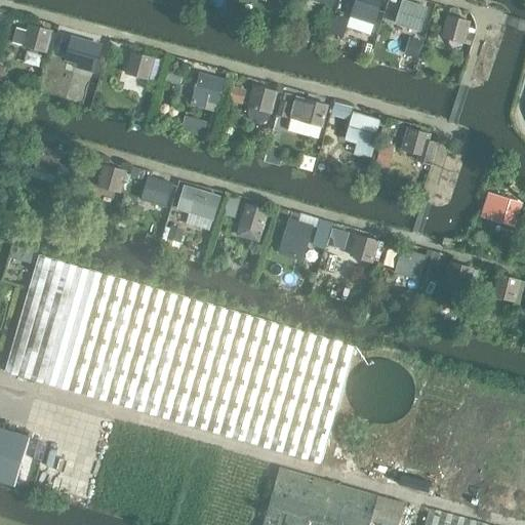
[(381,0),(358,0),(356,7),(368,10),(367,15),(377,18),(381,0)]
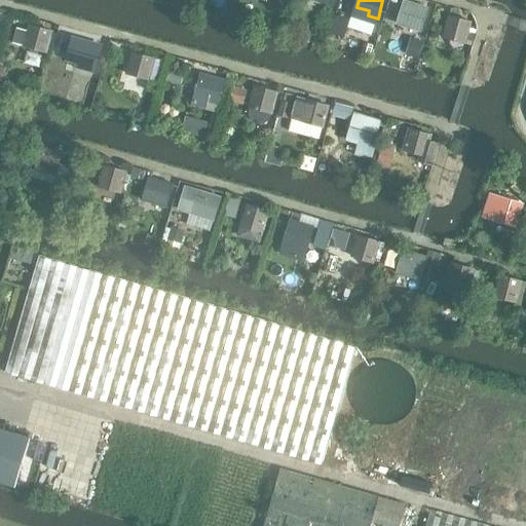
[(427,7),(404,0),(403,0),(397,24),(420,31),(427,7)]
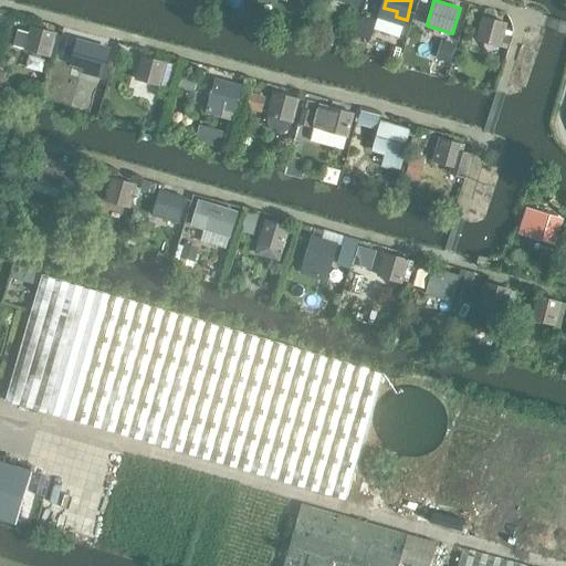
[(507,22),(482,16),(475,40),(502,46),(507,22)]
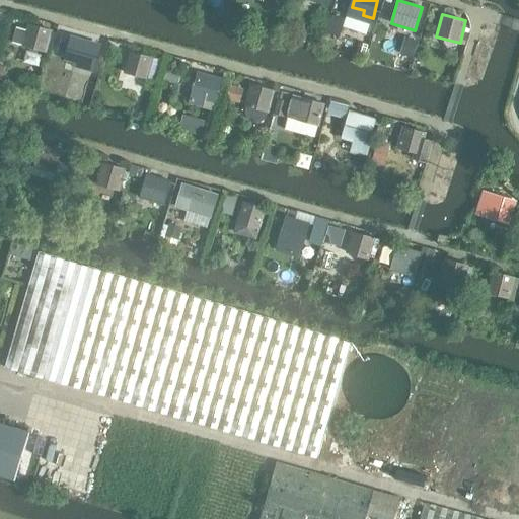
[(17,27),(13,42),(24,45),(24,46),(45,52),(52,54),(57,32),(51,30),(30,25),(28,30),(17,27)]
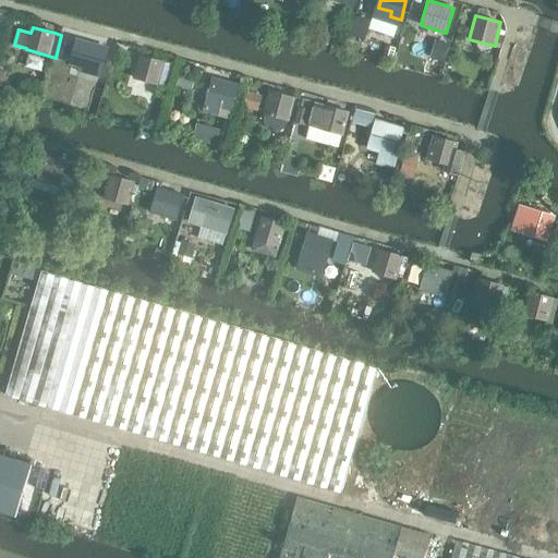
[(68,37),(62,58),(71,60),(70,65),(77,68),(77,71),(101,77),(110,47),(76,37),(76,39),(68,37)]
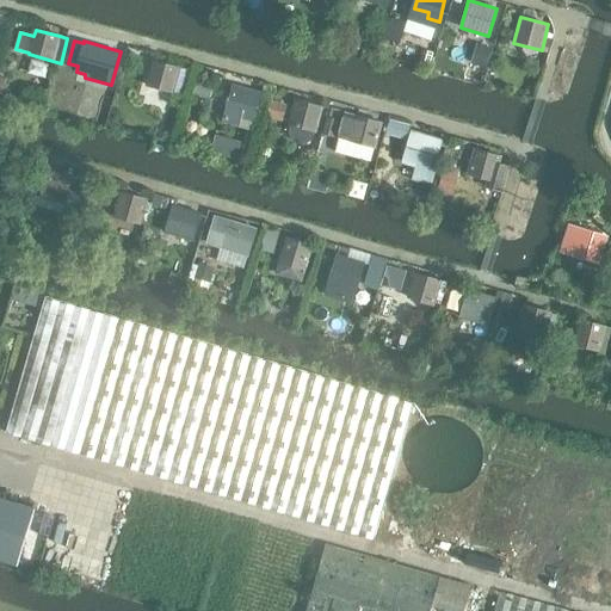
[(477,43),(471,63),(487,68),(493,48),(477,43)]
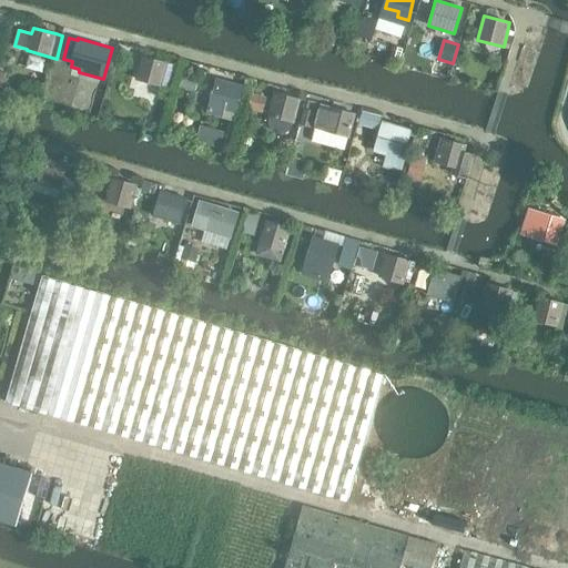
[(393,47),(389,59),(399,62),(403,50),(393,47)]
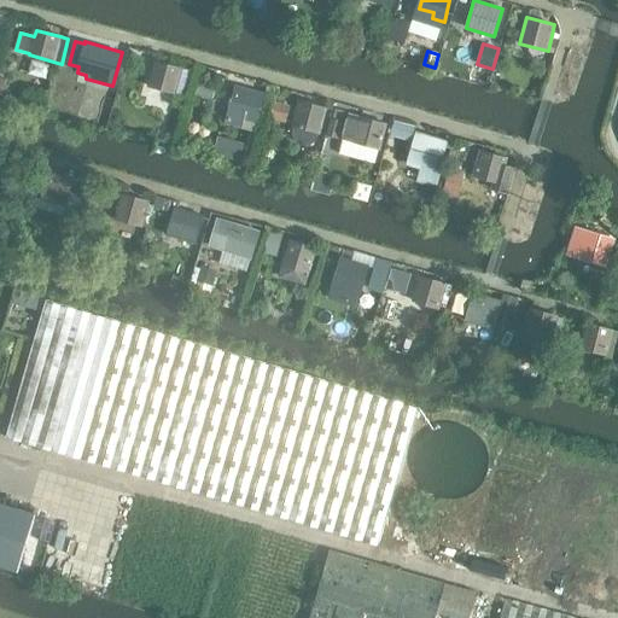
[(193,71),(156,62),(150,87),(186,97),(193,71)]
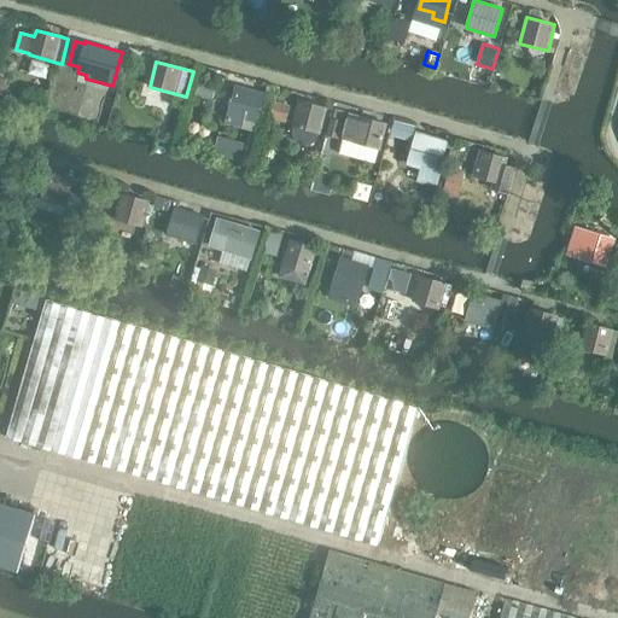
[(199,86),(197,95),(213,100),(215,91),(199,86)]
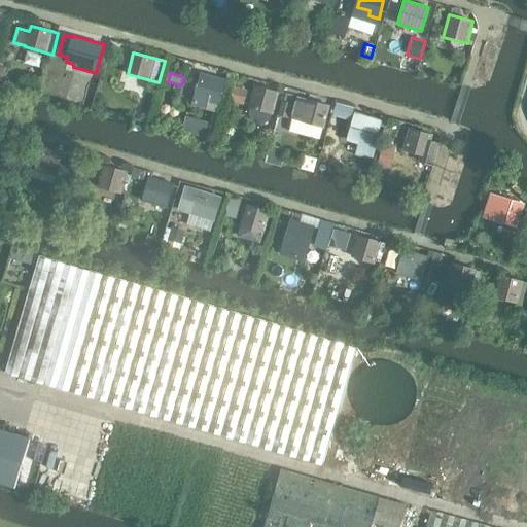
[(218,104),(224,81),(203,75),(202,79),(197,78),(194,90),(198,92),(197,95),(209,99),(208,101),(218,104)]
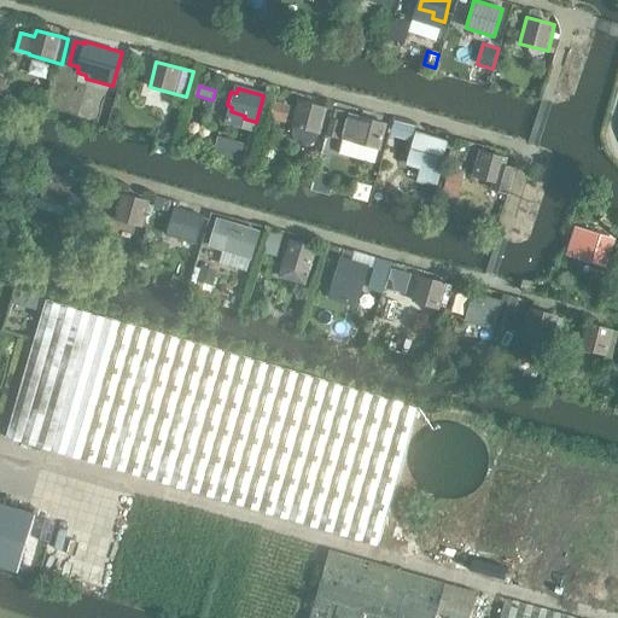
[(326,109),(301,101),(293,127),(319,133),(326,109)]
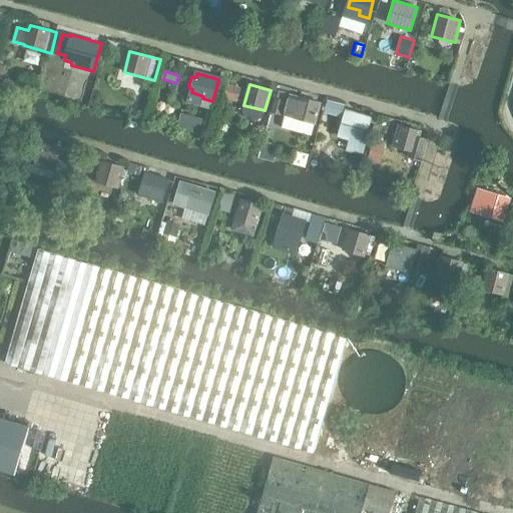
[(279,87),(272,110),(283,113),(289,89),(279,87)]
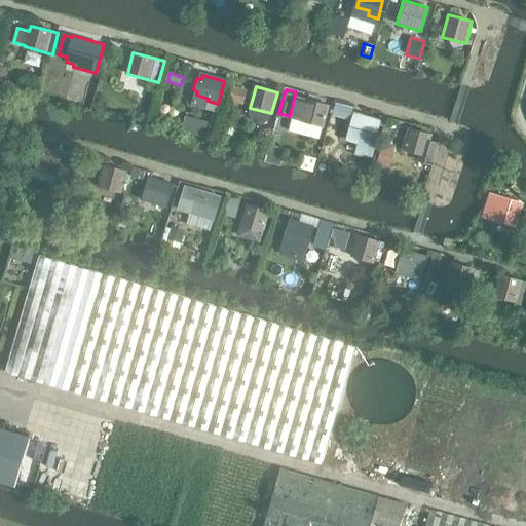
[(323,127),(329,106),(298,98),(293,119),(323,127)]
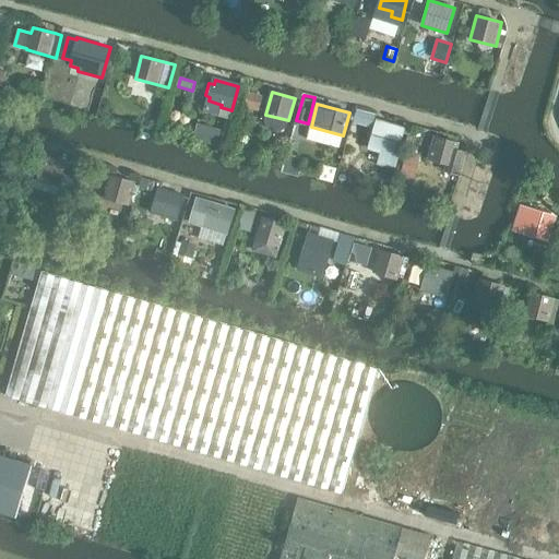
[(357,109),(354,122),(373,128),(377,115),(357,109)]
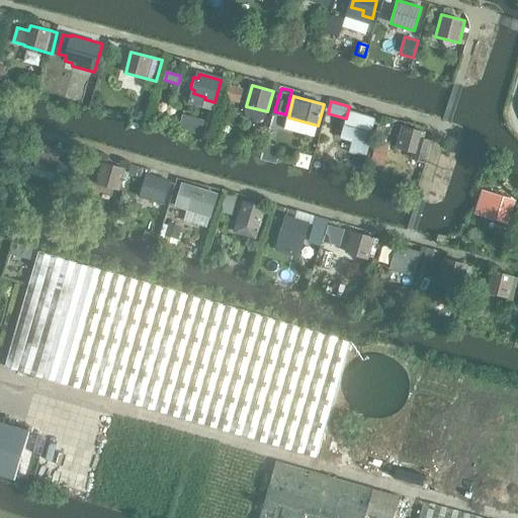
[(181,127),(204,133),(207,117),(184,112),(181,127)]
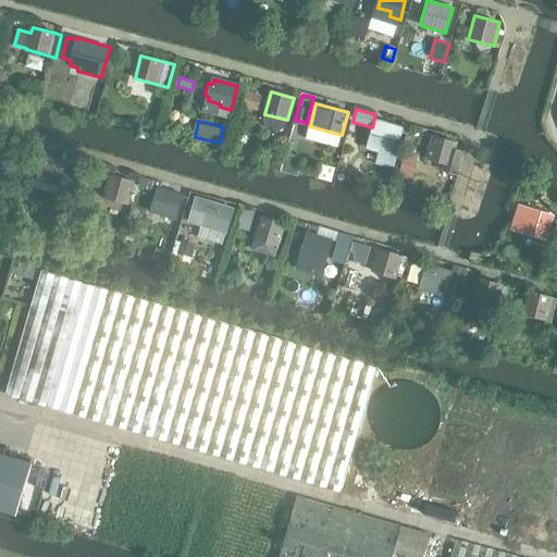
[(378,123),(371,147),(380,149),(375,164),(394,170),(398,155),(394,153),(401,130),(378,123)]
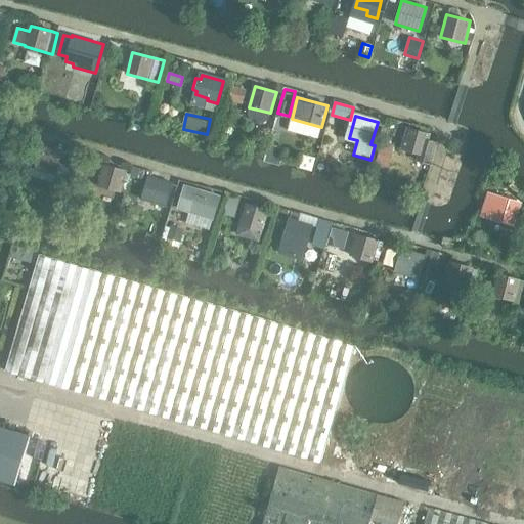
[(429,139),(430,134),(409,129),(403,149),(424,156),(423,161),(432,163),(438,142),(429,139)]
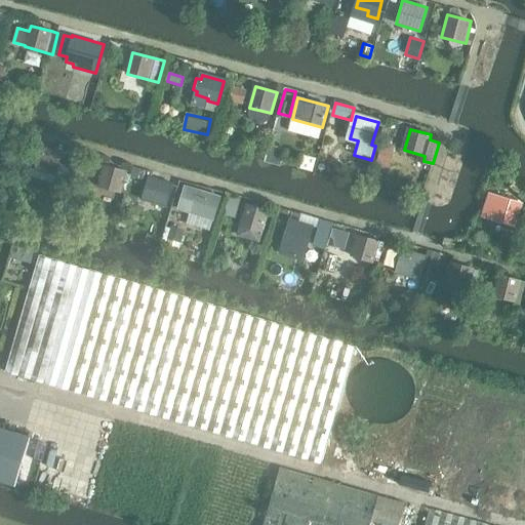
[(384,142),(377,164),(390,167),(395,145),(384,142)]
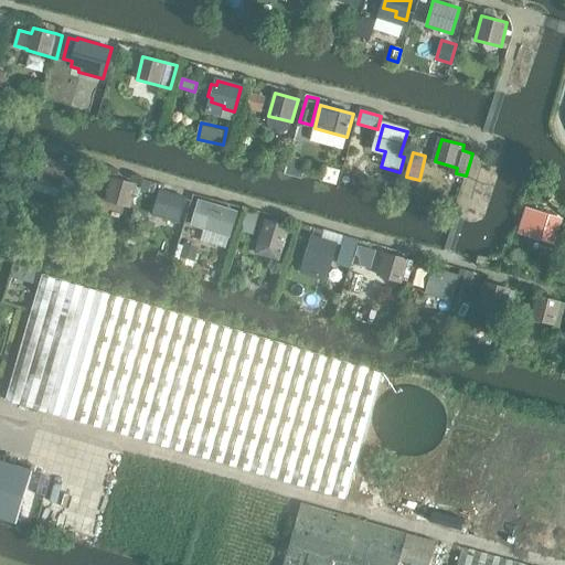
[(290,156),(286,173),(302,178),(307,160),(290,156)]
